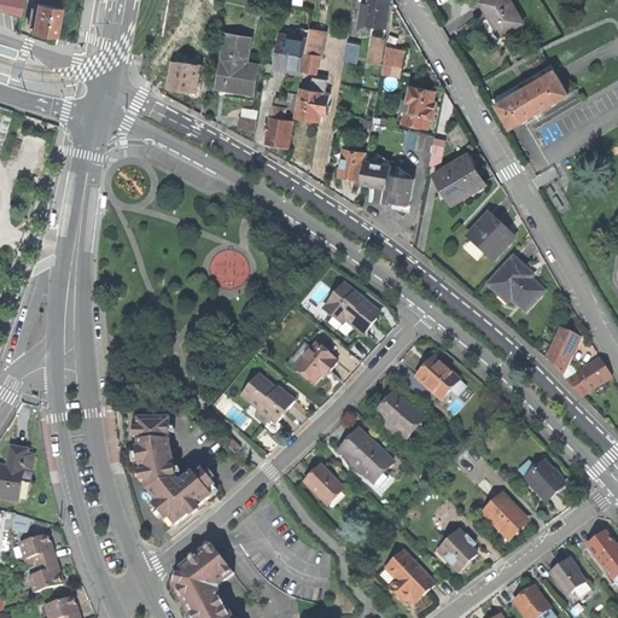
[(0,0),(0,10),(21,18),(23,0),(0,0)]
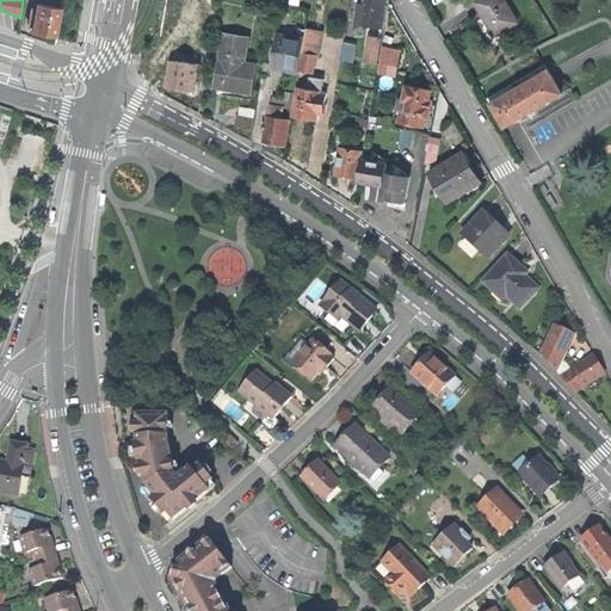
[(355,30),(366,31),(368,25),(383,28),(387,0),(365,0),(364,7),(359,6),(355,30)]
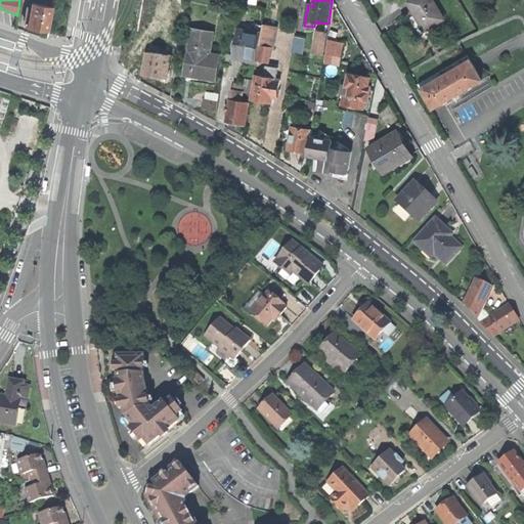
[(419,17),(426,29),(443,19),(432,0),(411,0),(407,2),(416,16),(418,14),(419,17)]
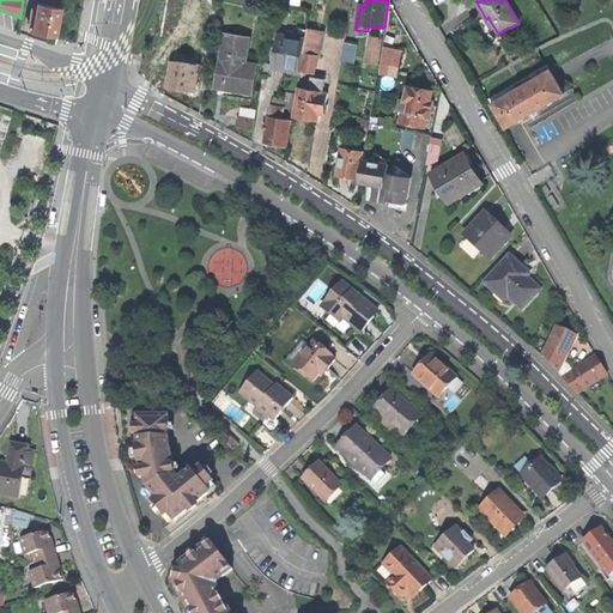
[(43,34),(55,35),(60,7),(36,2),(36,8),(31,7),(29,23),(34,24),(31,31),(43,34)]
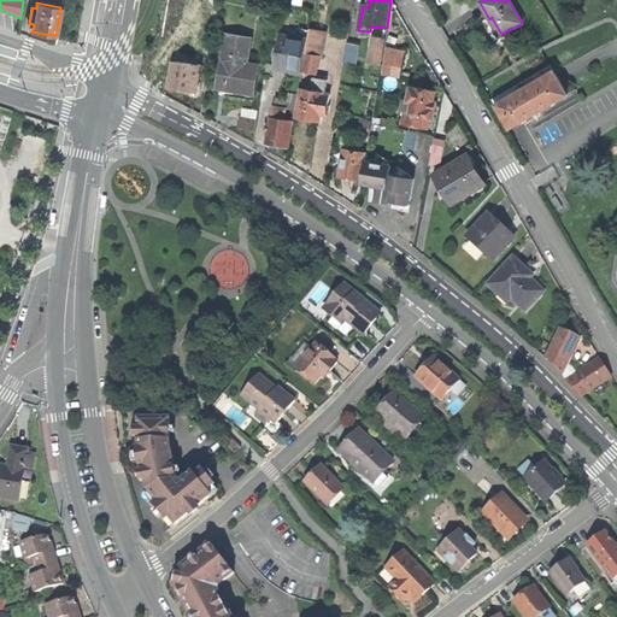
[(306,53),(307,53),(319,56),(321,56),(325,34),(310,31),(310,35),(306,53)]
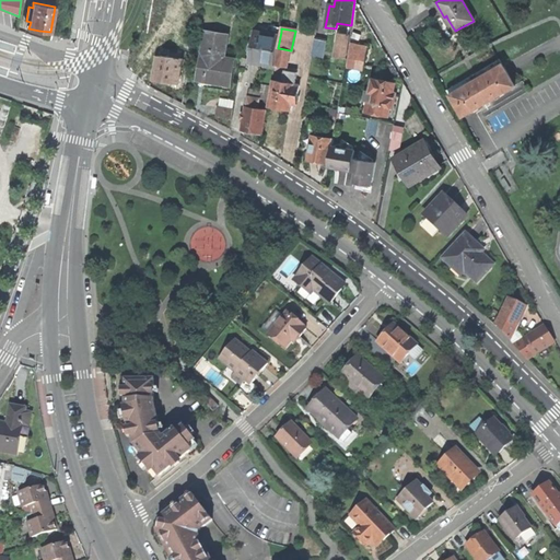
[(269,34),(258,32),(255,49),(253,61),(265,63),(264,67),(275,69),(278,48),(281,32),(270,30),(269,34)]
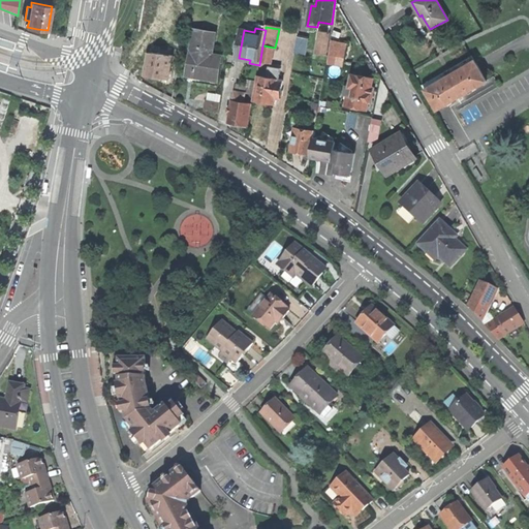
[(196,76),(217,81),(221,57),(212,55),(215,33),(194,30),(191,52),(189,51),(188,58),(190,58),(187,75),(196,76)]
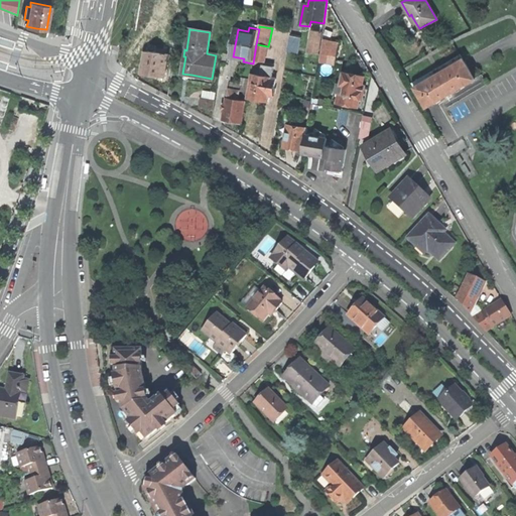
[(323,32),(312,30),(308,52),(318,53),(323,32)]
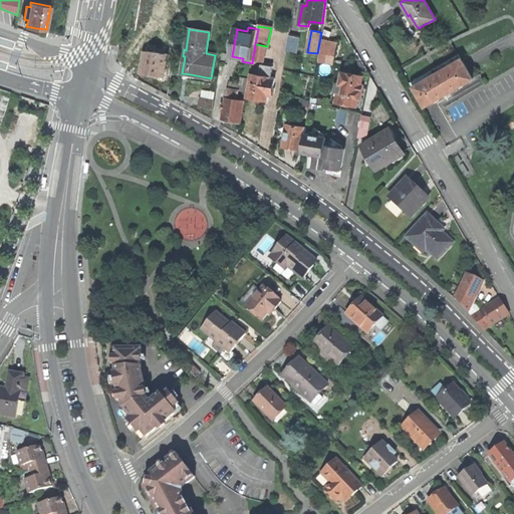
[(296,54),(299,38),(289,36),(286,52),(296,54)]
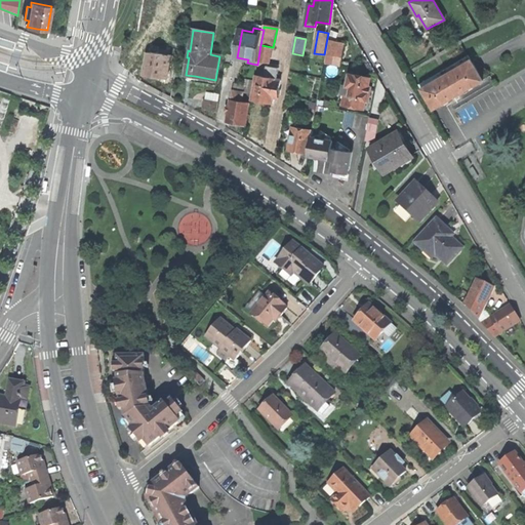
[(345,43),(331,41),(326,64),(340,66),(345,43)]
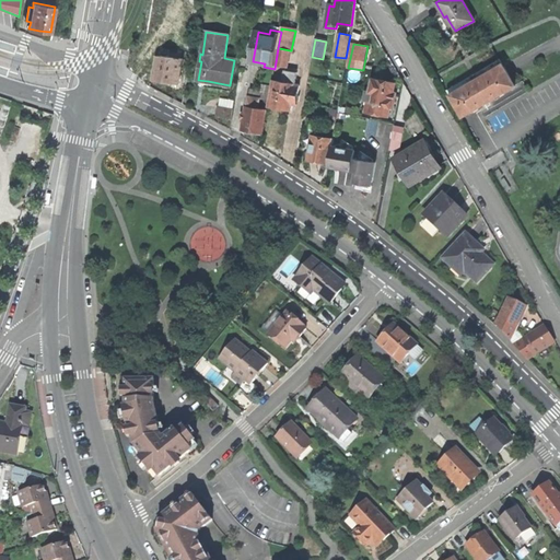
[(287,68),(290,50),(279,48),(276,66),(287,68)]
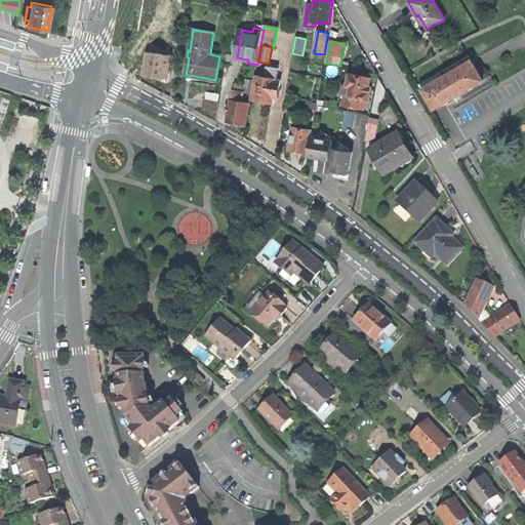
[(170,55),(165,54),(153,52),(149,51),(144,74),(157,77),(166,78),(170,55)]
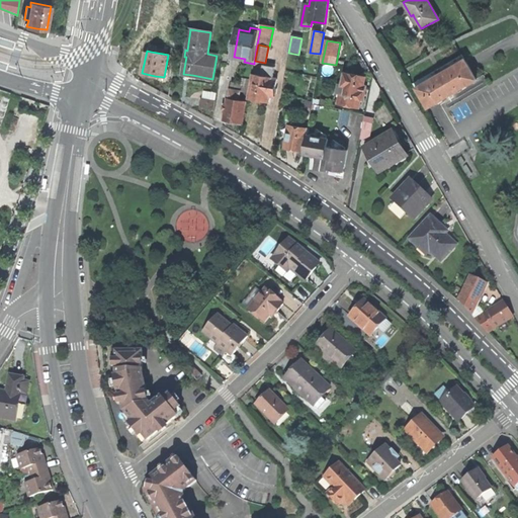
[(447,96),(476,80),(462,56),(414,83),(428,107),(447,96)]
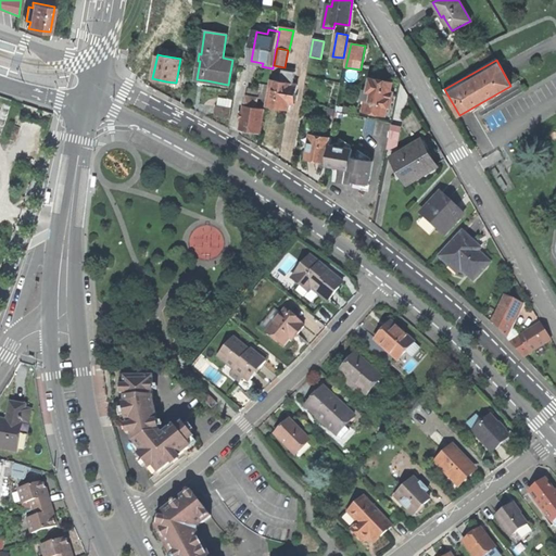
[(280,81),(292,84),(293,77),(282,75),(280,81)]
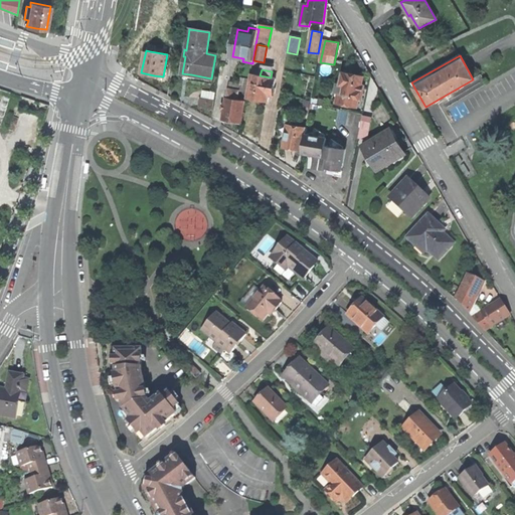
[(354,74),(343,72),(341,83),(337,83),(336,92),(340,93),(338,103),(357,107),(359,99),(361,100),(364,84),(361,84),(363,76),(354,74)]
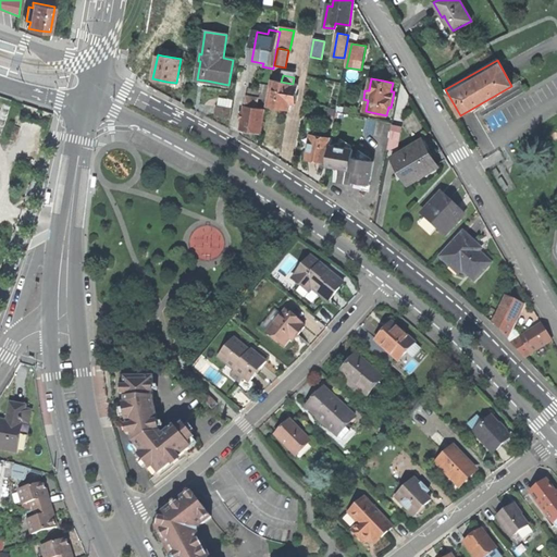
[(298,85),(293,84),(281,82),(272,81),(268,107),(279,109),(288,110),(291,103),(295,104),(298,85)]
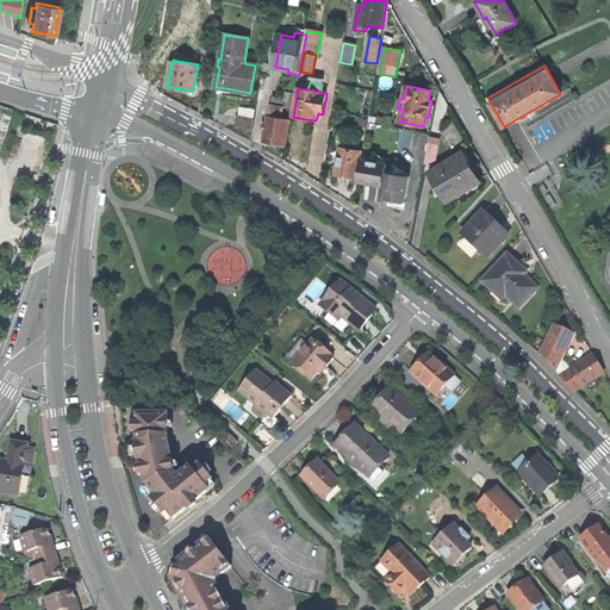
[(282,106),(292,109),(296,93),(285,91),(282,106)]
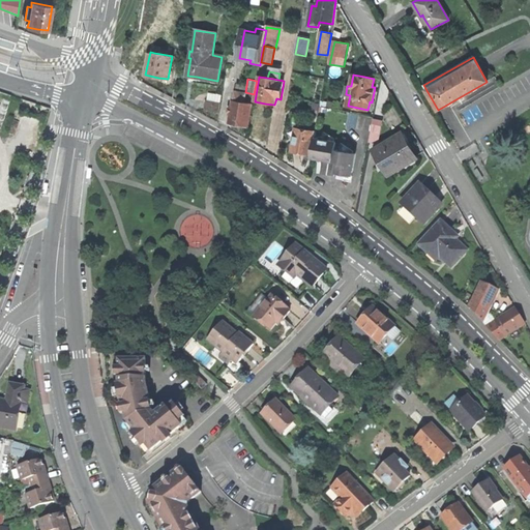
[(253,104),(254,94),(245,92),(236,91),(235,100),(253,104)]
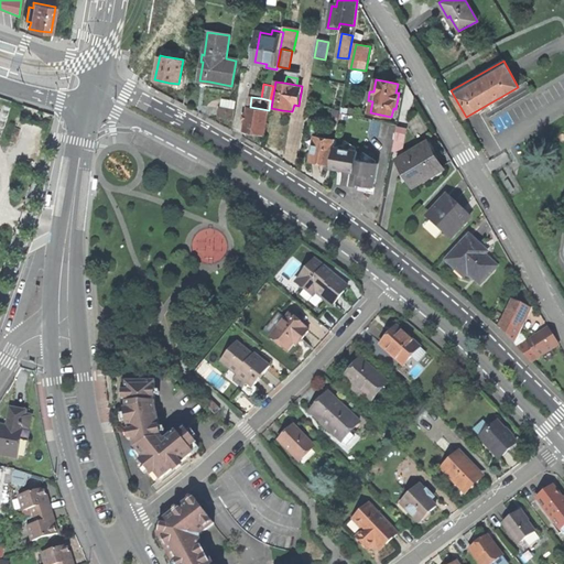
[(263,136),(269,110),(250,107),(248,106),(243,131),(255,133),(263,136)]
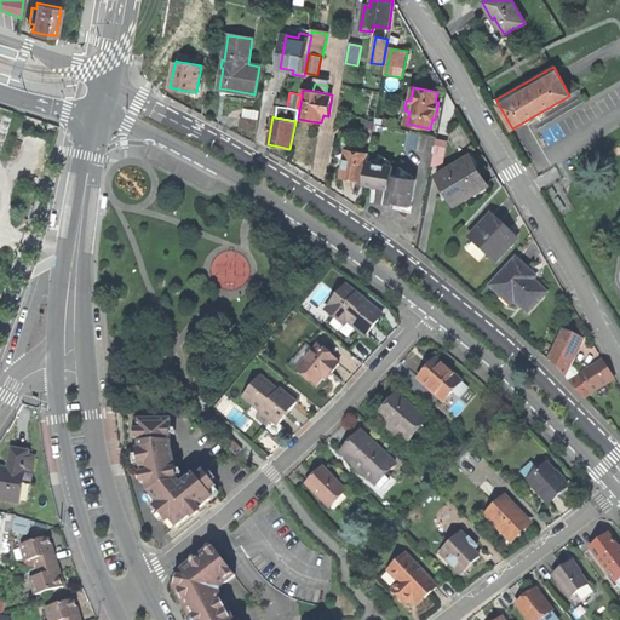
[(257,132),(259,121),(240,118),(239,128),(257,132)]
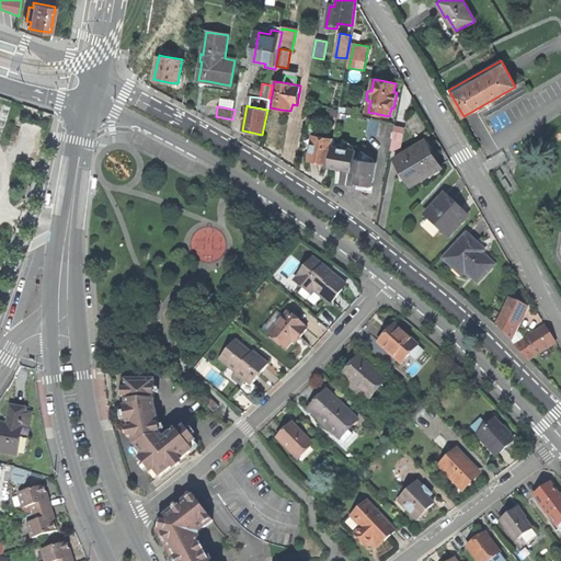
[(396,124),(380,122),(377,136),(392,139),(395,126),(396,124)]
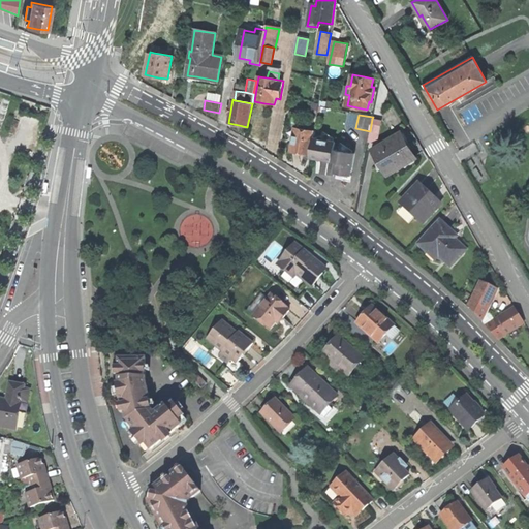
[(382,120),(372,119),(370,131),(368,143),(377,144),(382,120)]
